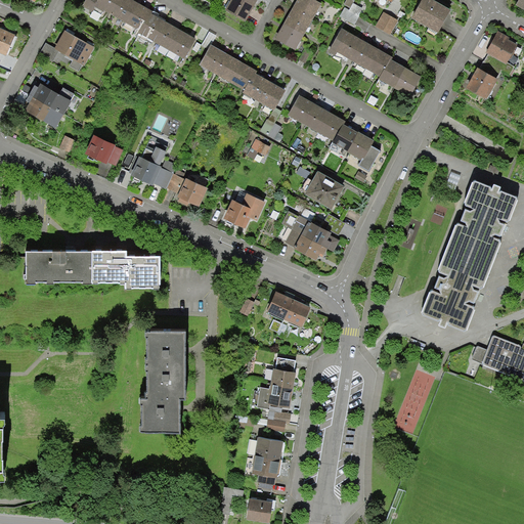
[(151,13),(127,0),(97,0),(93,8),(140,35),(151,13)]
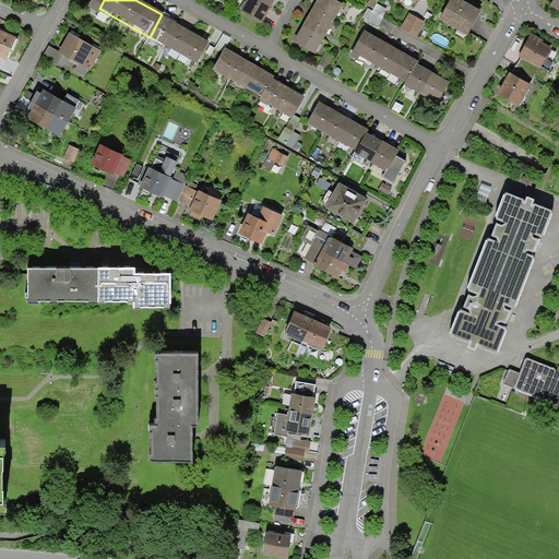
[(240,0),(236,9),(257,21),(268,0),(240,0)]
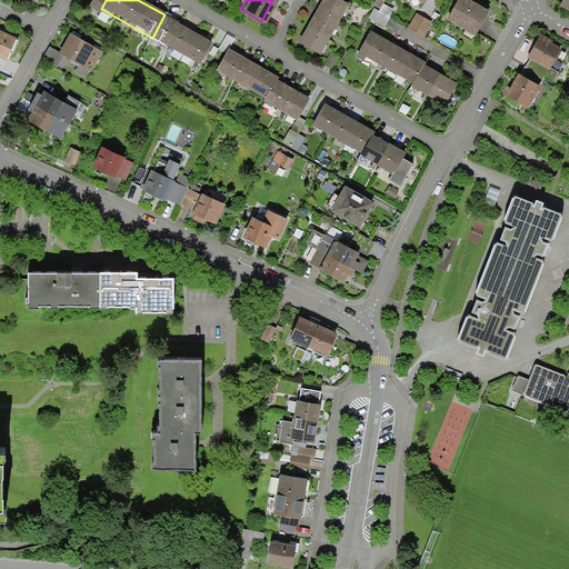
[(321,0),(298,41),(316,51),(343,2),(338,0),(321,0)]
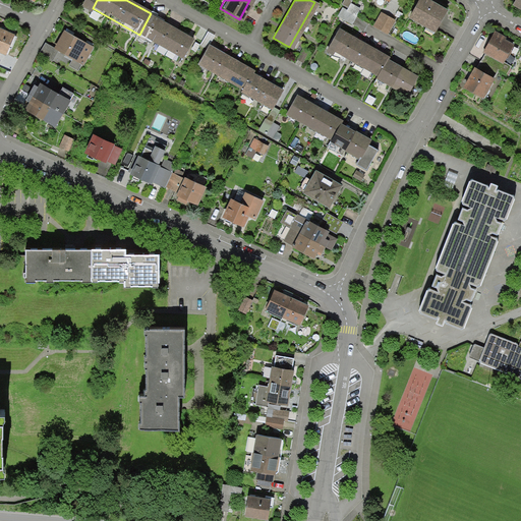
[(430,32),(444,8),(428,0),(415,0),(405,17),(430,32)]
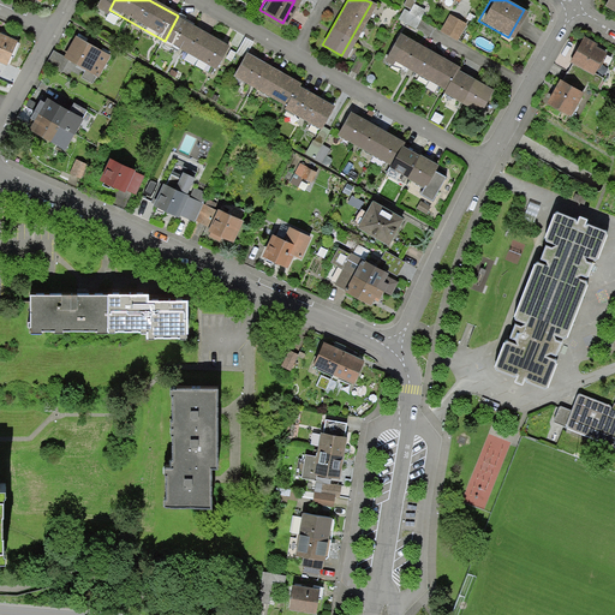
[(464,21),(445,10),(434,28),(453,40),(464,21)]
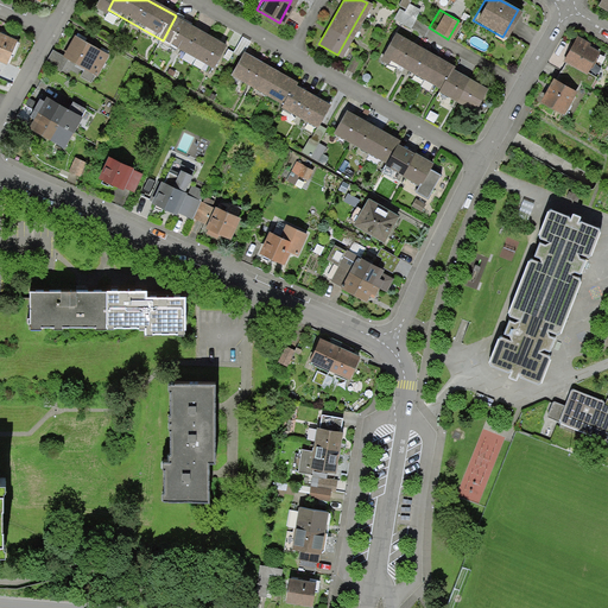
[(176,16),(163,40),(215,69),(228,45),(176,16)]
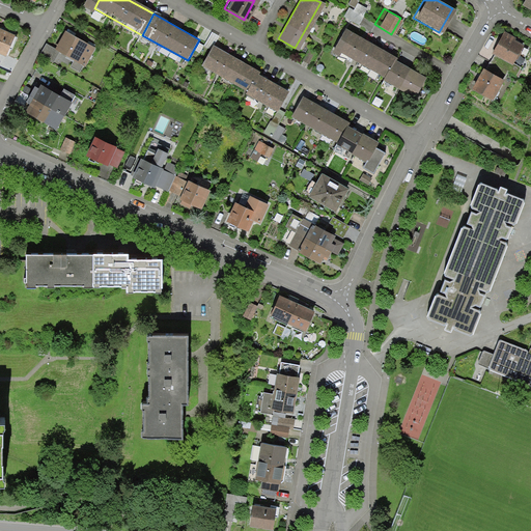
[(396,57),(344,28),(331,51),(384,80),(394,61),(396,57)]
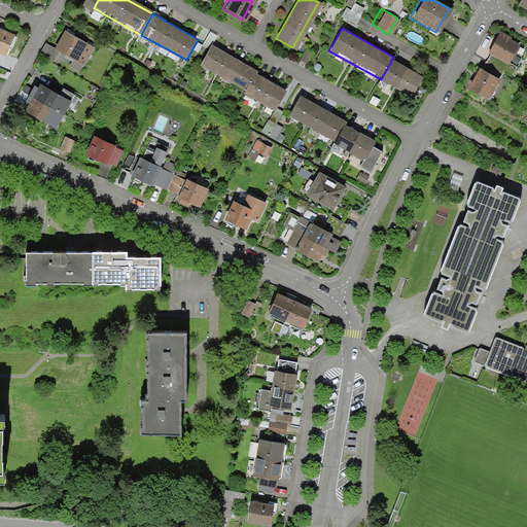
[(83,64),(93,48),(62,29),(53,44),(83,64)]
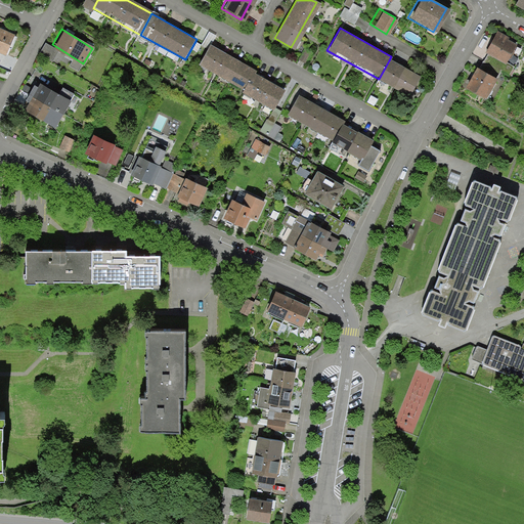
[(0,51),(3,53),(11,35),(0,30),(0,51)]
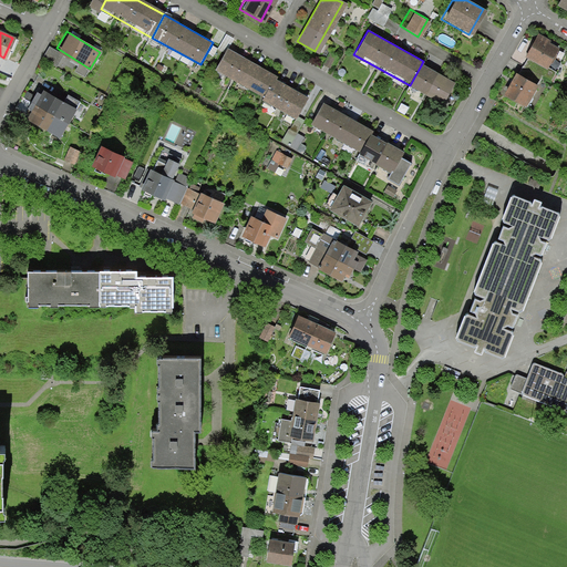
[(522,54),(545,69),(558,48),(535,33),(522,54)]
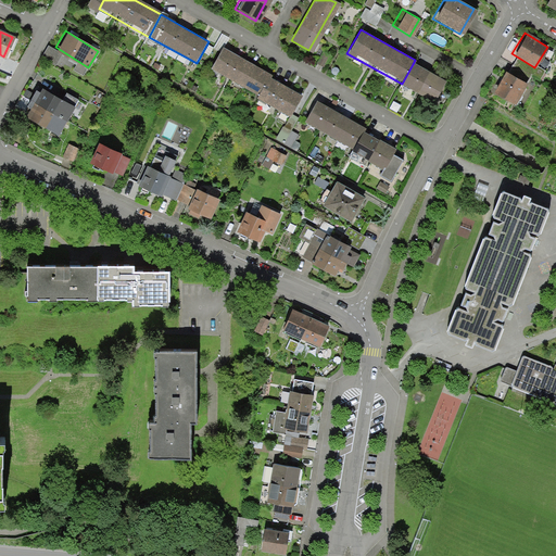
[(270,76),(224,50),(211,73),(257,99),(268,79),(270,76)]
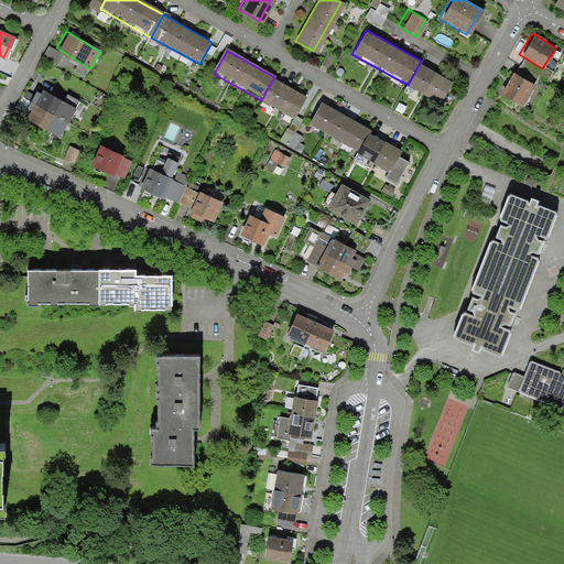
[(419,65),(408,85),(429,97),(430,95),(441,77),(419,65)]
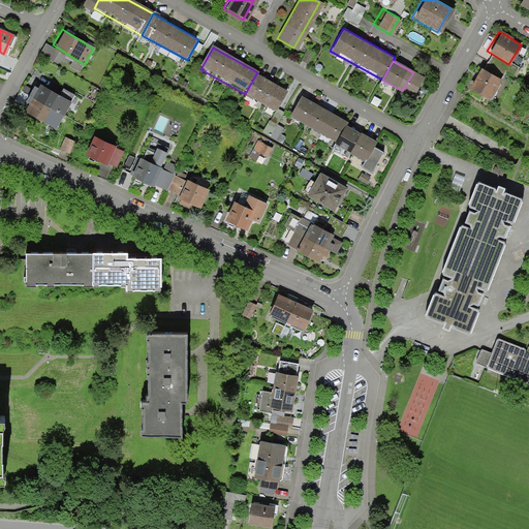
[(471,88),(488,98),(499,80),(483,69),(471,88)]
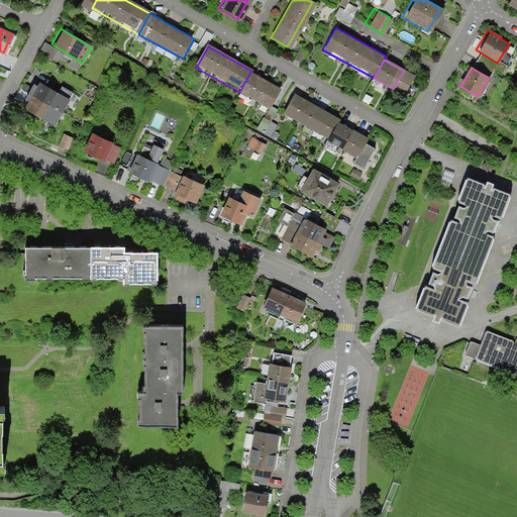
[(404,71),(394,87),(407,94),(416,78),(404,71)]
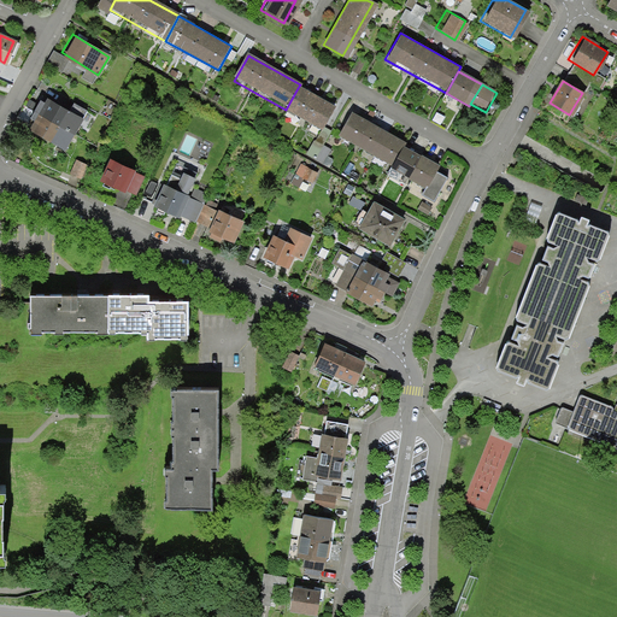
[(298,88),(286,110),(322,130),(335,109),(298,88)]
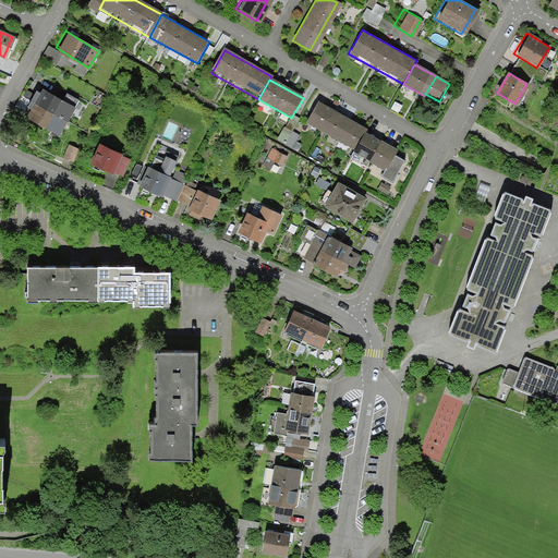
[(68,104),(44,91),(27,122),(52,135),(68,104)]
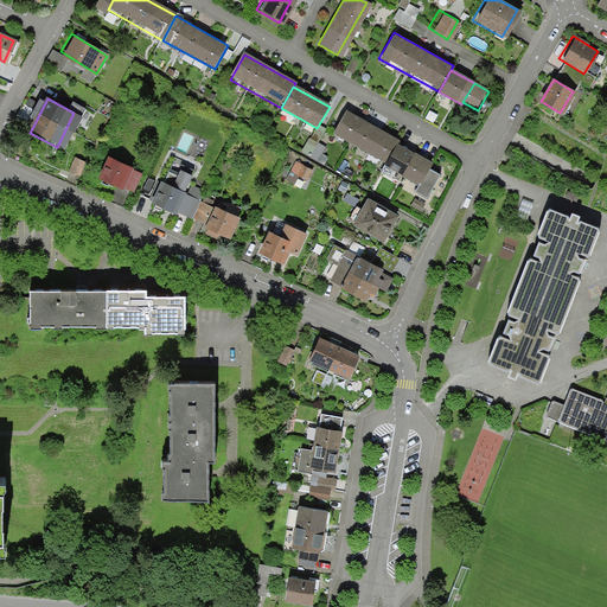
[(394,138),(340,108),(327,132),(381,161),(391,141),(394,138)]
